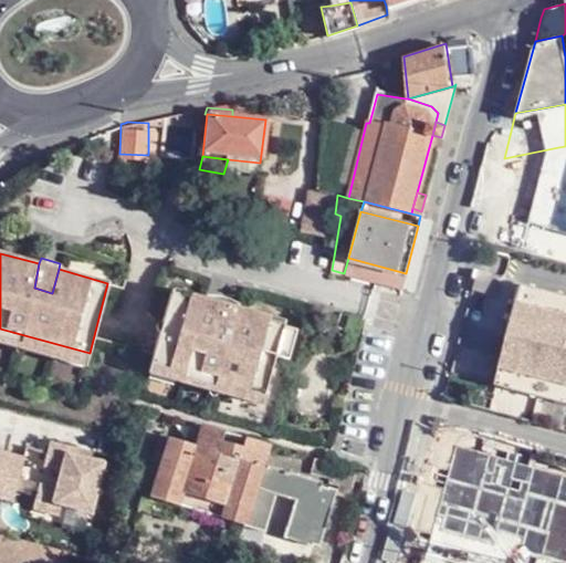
[(374,280),(402,289),(406,273),(348,258),(344,273),(374,280)]
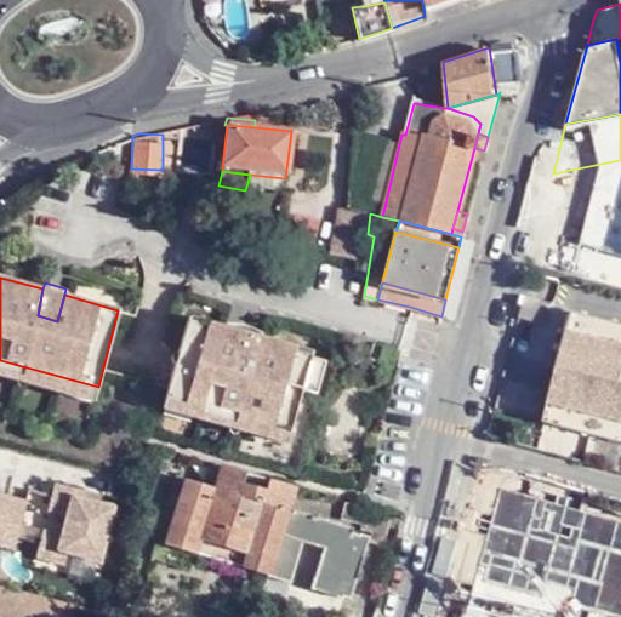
[(580,310),(570,308),(541,420),(551,421),(580,310)]
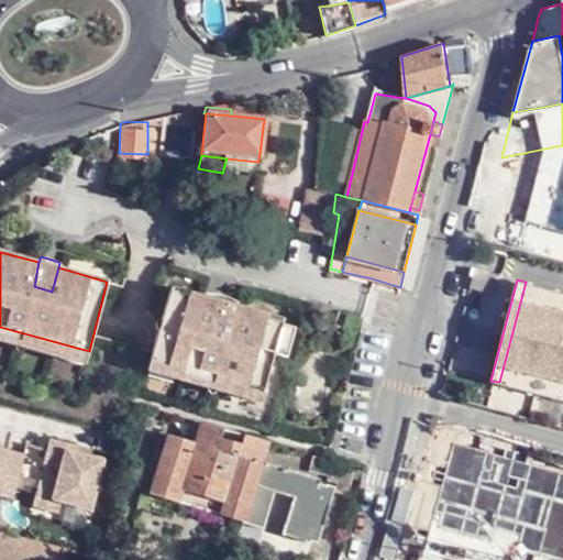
[(562,291),(526,282),(499,382),(562,398),(562,291)]
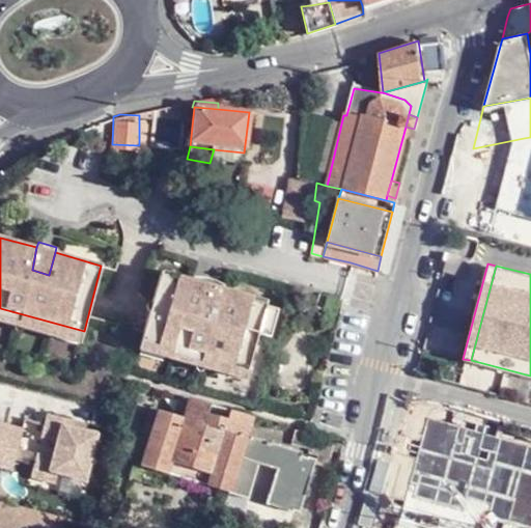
[(253,342),(264,306),(266,300),(225,287),(218,283),(211,281),(205,304),(187,299),(192,278),(190,278),(161,271),(142,335),(246,365),(253,342)]
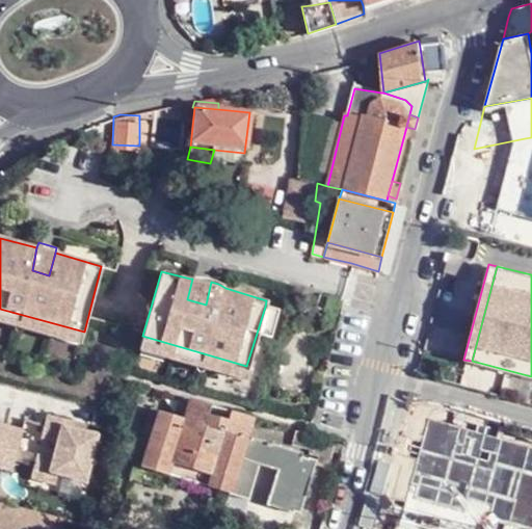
[(206,305),(211,282),(194,279),(192,279),(187,299),(206,305)]
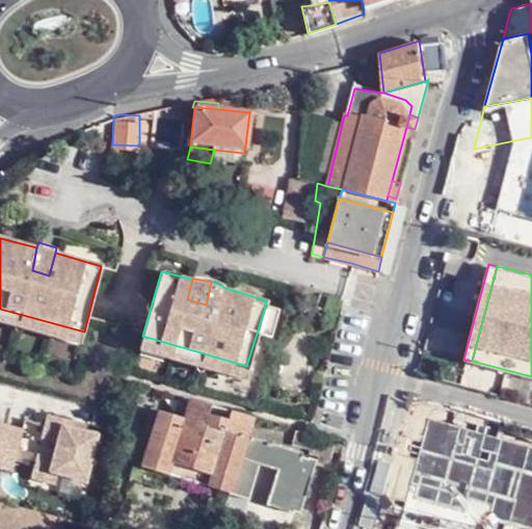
[(267,347),(274,310),(265,307),(254,343),(267,347)]
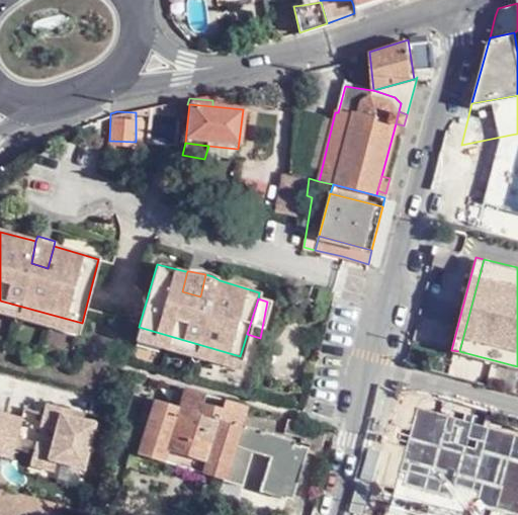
[(82,323),(0,301),(0,314),(79,335),(82,323)]
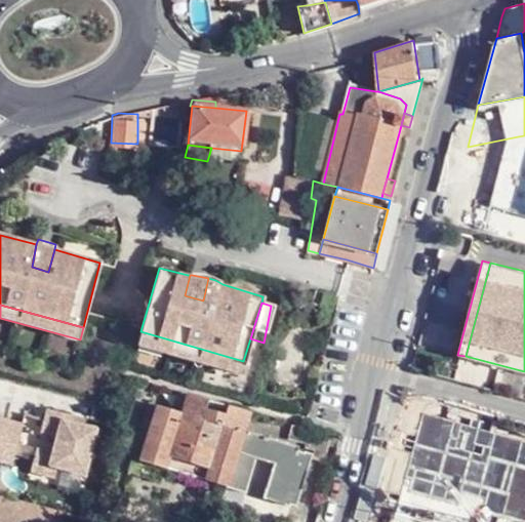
[(277,308),(271,306),(264,343),(265,344),(277,308)]
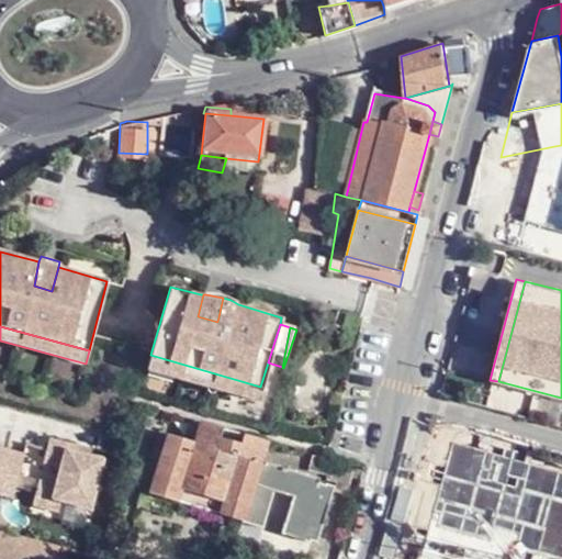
[(256,402),(260,387),(150,355),(146,370),(256,402)]
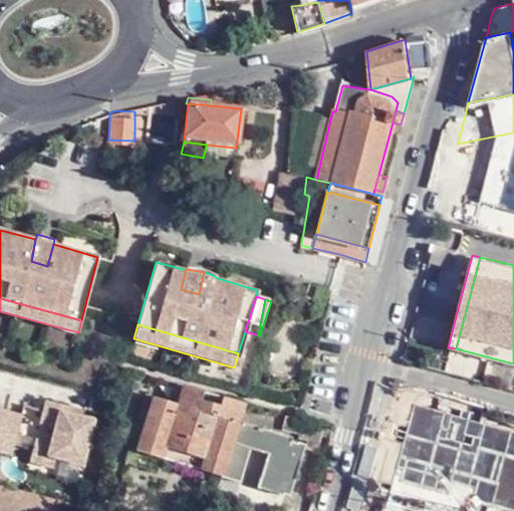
[(220,472),(231,441),(239,419),(244,401),(223,394),(220,405),(202,398),(205,388),(185,381),(168,441),(204,452),(201,466),(220,472)]
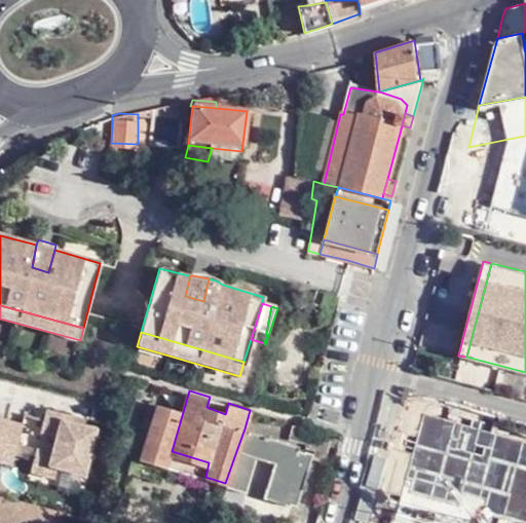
[(71,415),(44,408),(38,431),(54,435),(50,452),(34,447),(32,456),(28,470),(52,476),(54,467),(82,474),(95,427),(70,420),(71,415)]
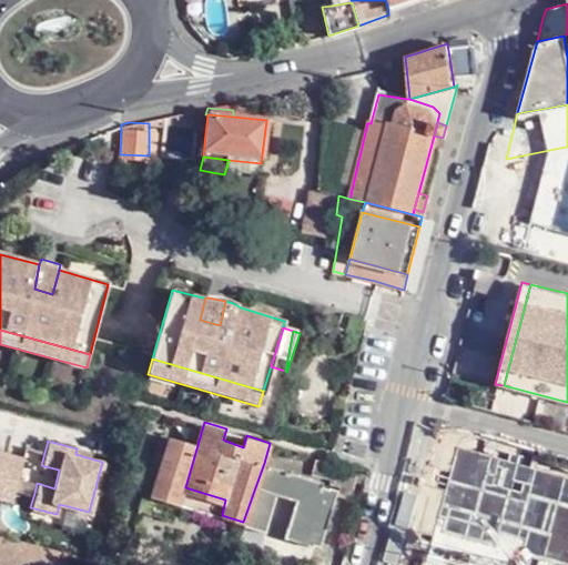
[(22,456),(0,450),(0,495),(11,500),(13,487),(17,478),(22,456)]
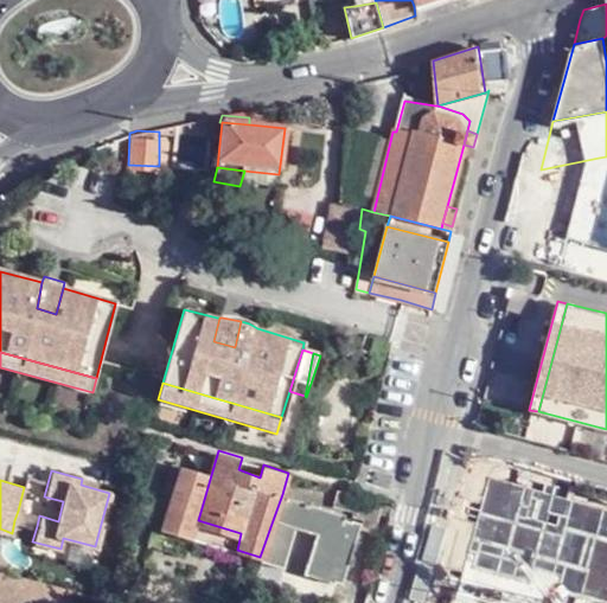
[(282,494),(273,520),(295,528),(315,536),(305,572),(332,582),(351,521),(344,518),(345,513),(282,494)]
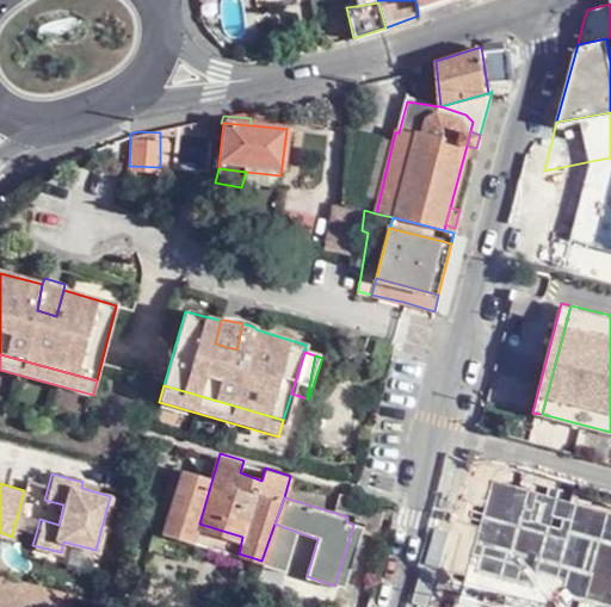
[(394,506),(383,503),(377,524),(388,527),(394,506)]
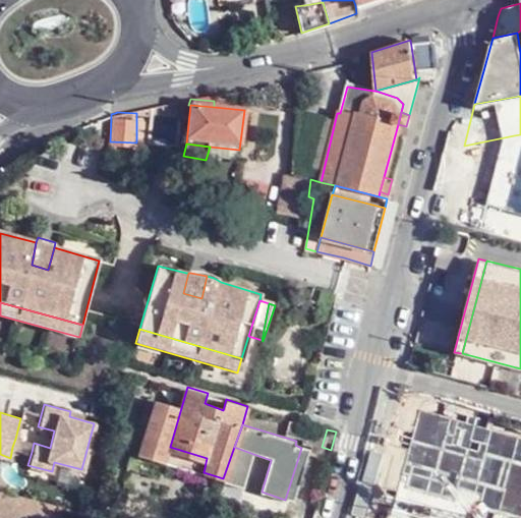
[(34,443),(15,439),(12,447),(32,452),(34,443)]
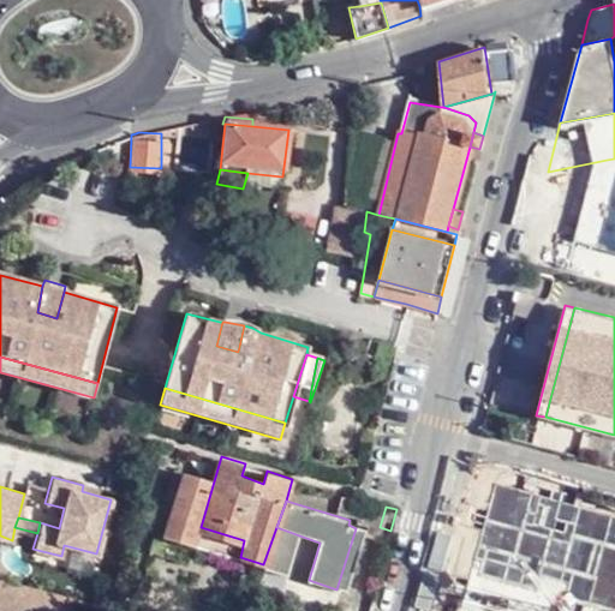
[(196,544),(240,557),(244,540),(201,527),(196,544)]
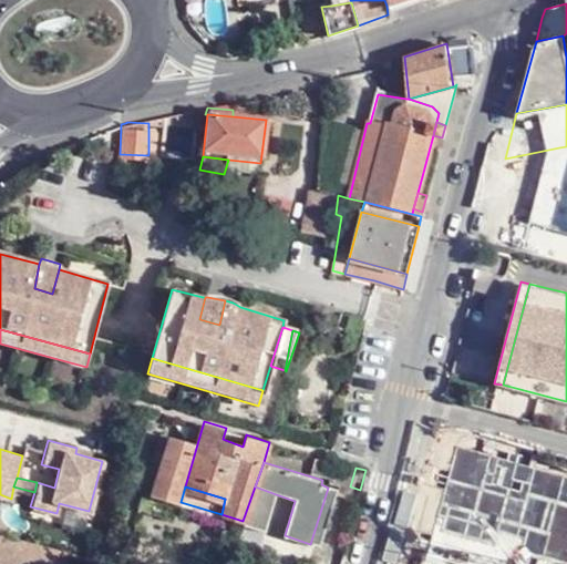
[(243,521),(243,524),(264,531),(276,494),(255,486),(243,521)]
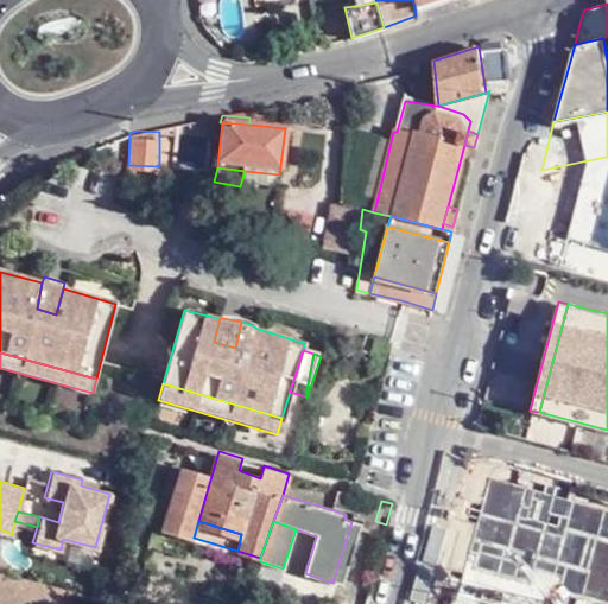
[(113,589),(93,583),(89,596),(109,601),(113,589)]
